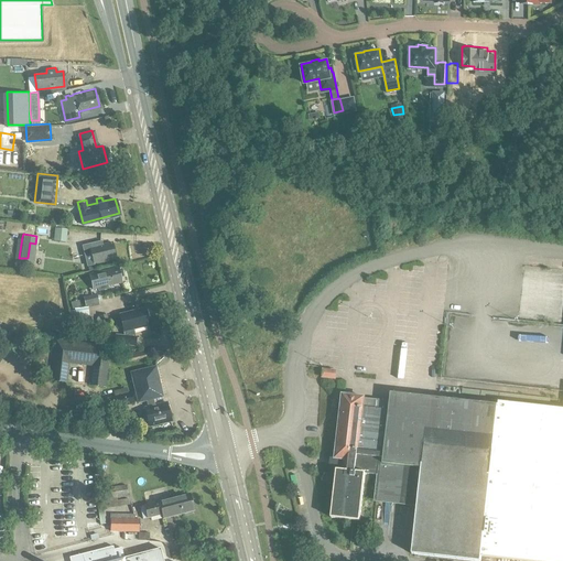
[(100,239),(82,244),(86,262),(115,256),(111,240),(100,243),(100,239)]
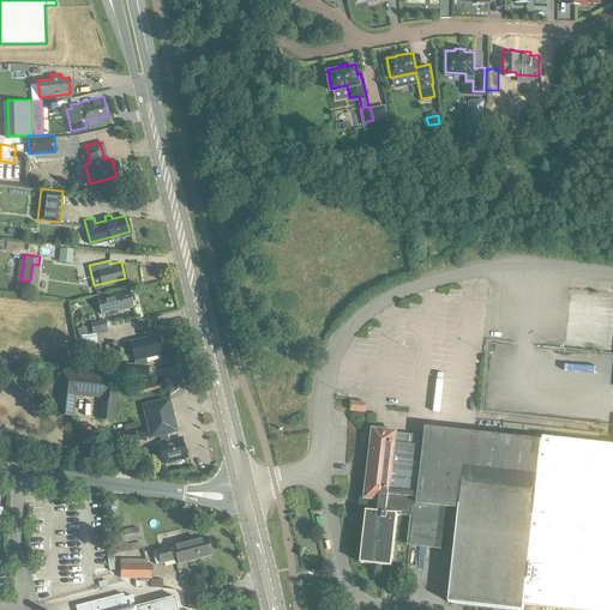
[(498,287),(497,300),(511,300),(511,288),(498,287)]
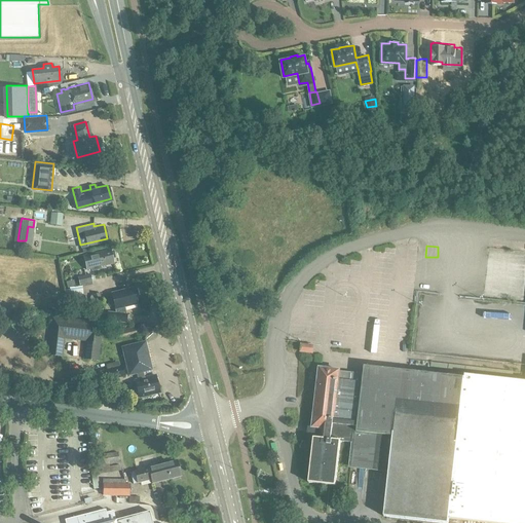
[(110,251),(110,249),(82,255),(85,268),(90,266),(91,269),(100,266),(100,264),(113,261),(112,255),(114,255),(113,250),(110,251)]
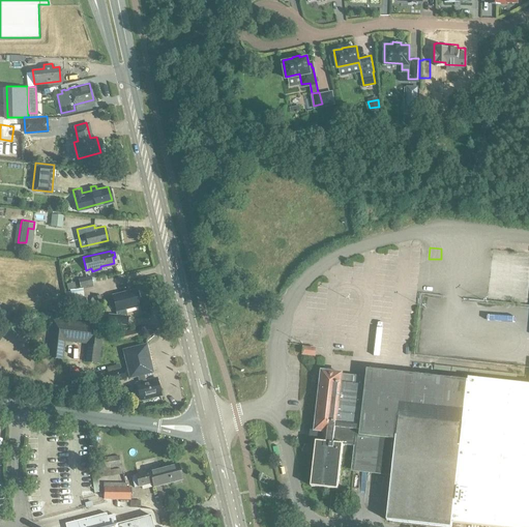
[(91,282),(90,274),(78,276),(79,285),(91,282)]
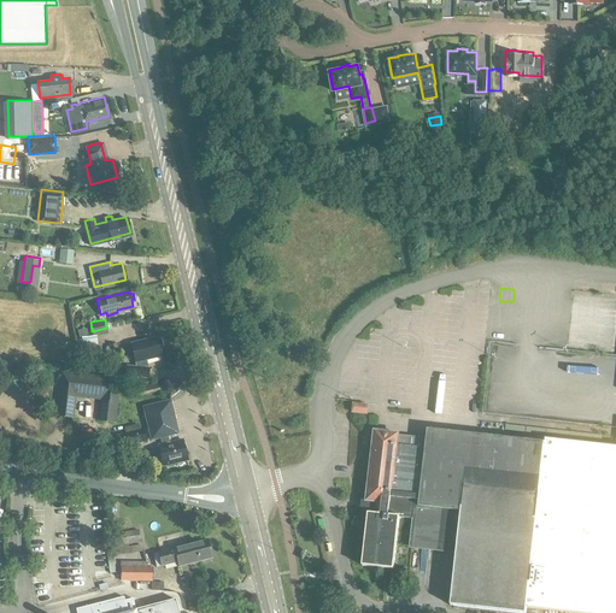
[(125,364),(125,373),(147,376),(148,366),(147,366),(146,361),(145,361),(145,358),(151,357),(151,355),(159,353),(159,354),(160,354),(158,346),(160,345),(159,336),(156,337),(156,336),(130,342),(133,352),(136,351),(138,359),(134,360),(136,365),(125,364)]
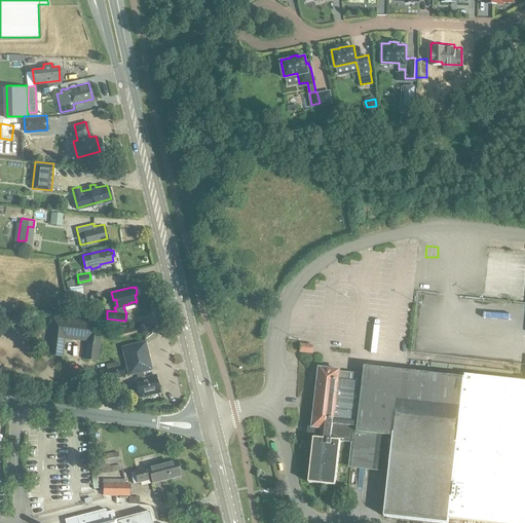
[(99,291),(91,292),(94,302),(101,301),(99,291)]
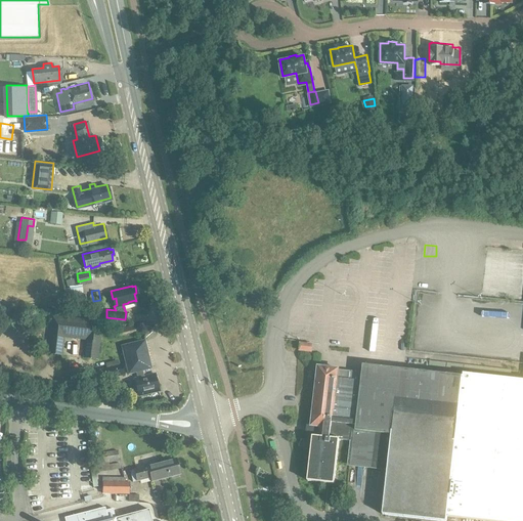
[(522,298),(496,294),(495,300),(522,304),(522,303),(522,298)]
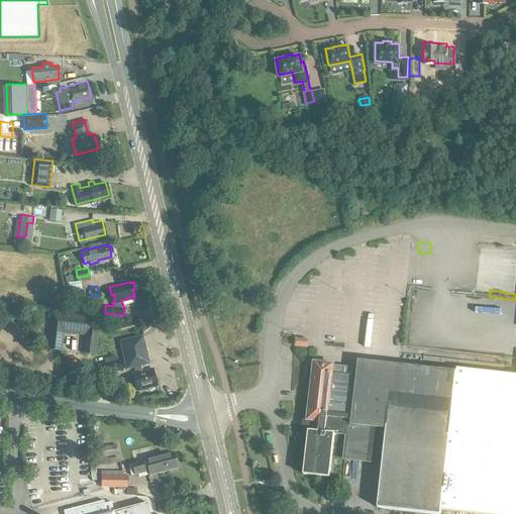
[(50,309),(45,347),(61,348),(63,330),(84,333),(82,350),(95,352),(99,315),(50,309)]
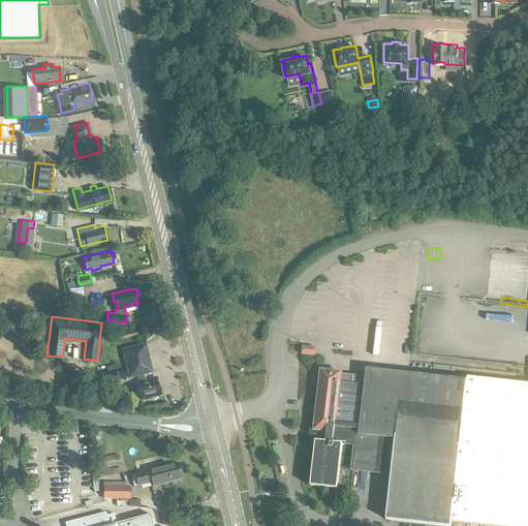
[(136,333),(134,326),(116,330),(118,337),(136,333)]
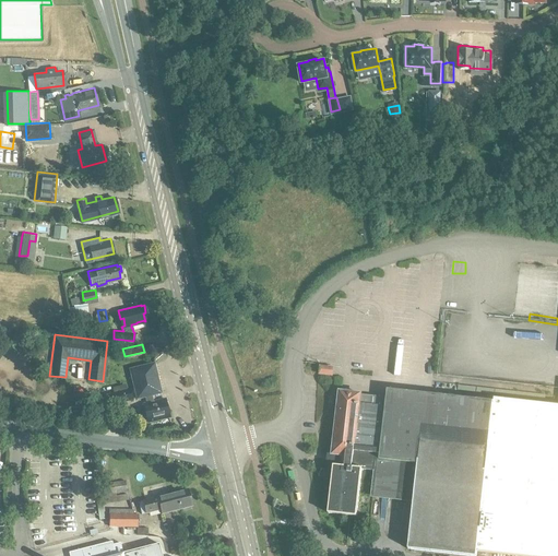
[(153,400),(151,393),(162,391),(154,361),(128,367),(135,398),(144,395),(145,402),(143,403),(147,421),(168,415),(164,398),(153,400)]
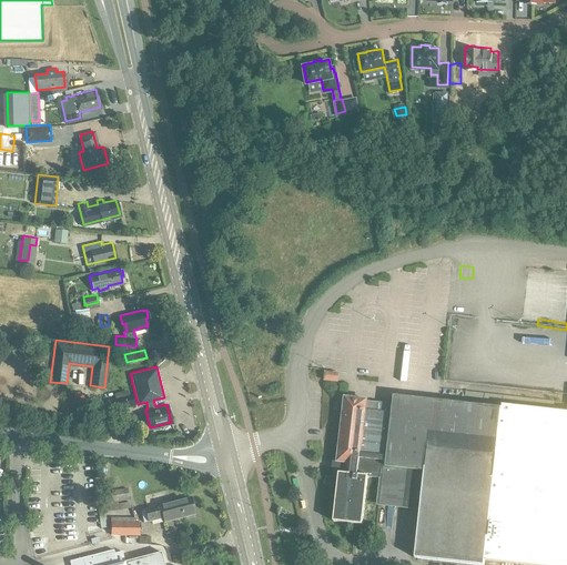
[(324,367),(323,377),(336,380),(337,370),(324,367)]
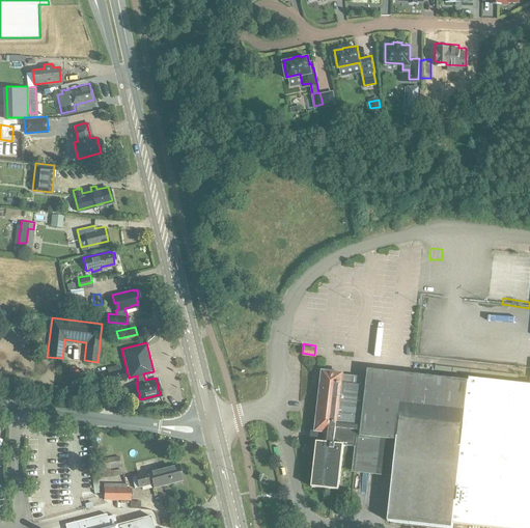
[(123,366),(118,367),(106,370),(109,381),(126,378),(123,366)]
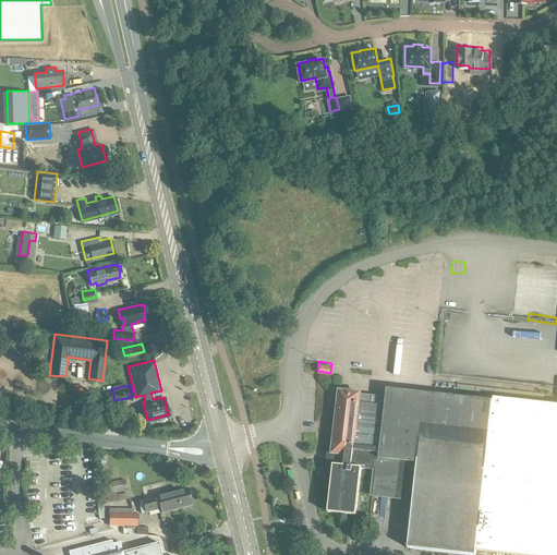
[(327,461),(331,461),(326,509),(354,513),(360,466),(372,467),(368,491),(411,495),(406,545),(474,553),(474,547),(546,554),(556,554),(556,401),(493,395),(492,398),(386,386),(385,395),(360,391),(360,390),(338,388),(330,450),(328,450),(327,461)]
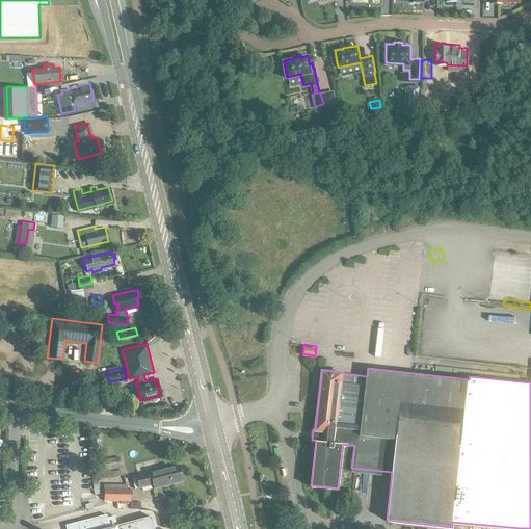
[(109,381),(106,371),(99,372),(102,384),(109,381)]
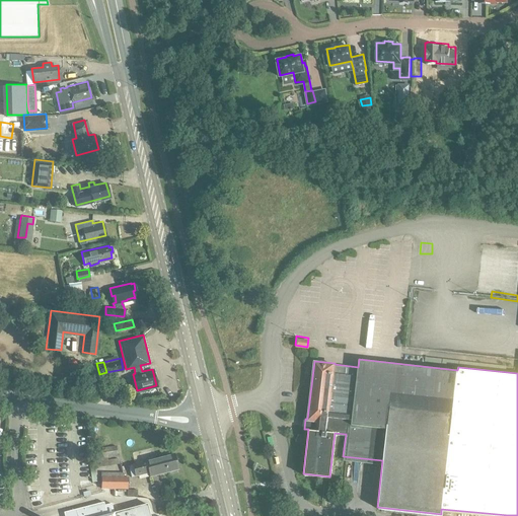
[(115,444),(91,448),(92,458),(117,454),(115,444)]
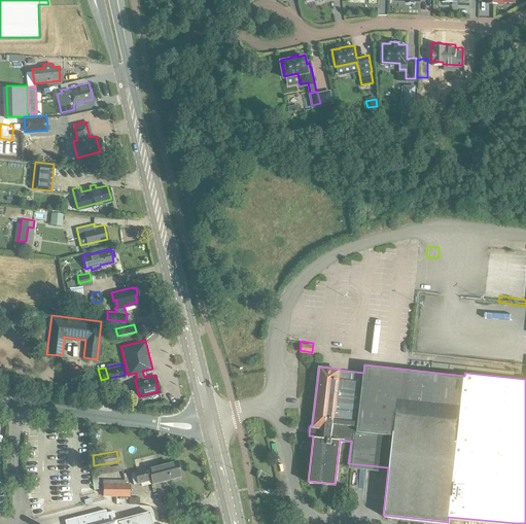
[(176,459),(130,472),(132,482),(136,482),(151,479),(151,482),(179,475),(176,459)]
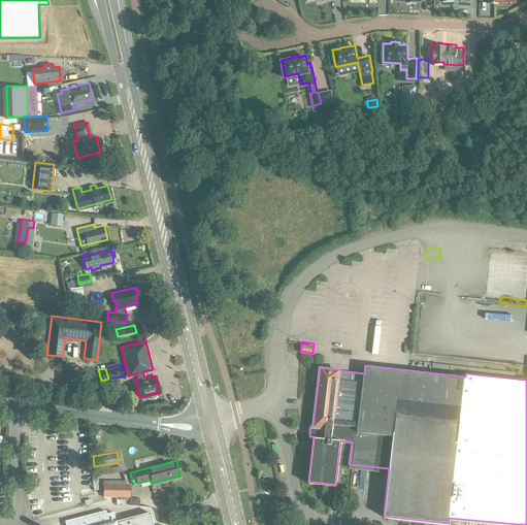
[(130,484),(102,483),(102,495),(129,496),(130,484)]
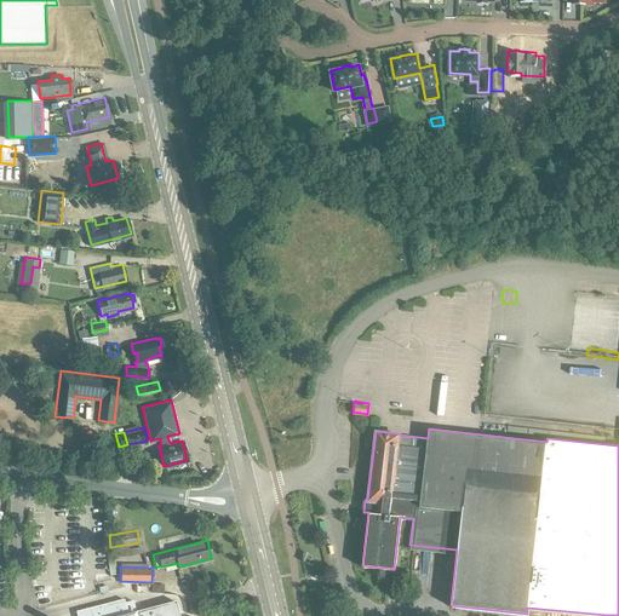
[(75,610),(76,615),(178,615),(175,599),(135,610),(132,598),(124,600),(122,597),(75,610)]
